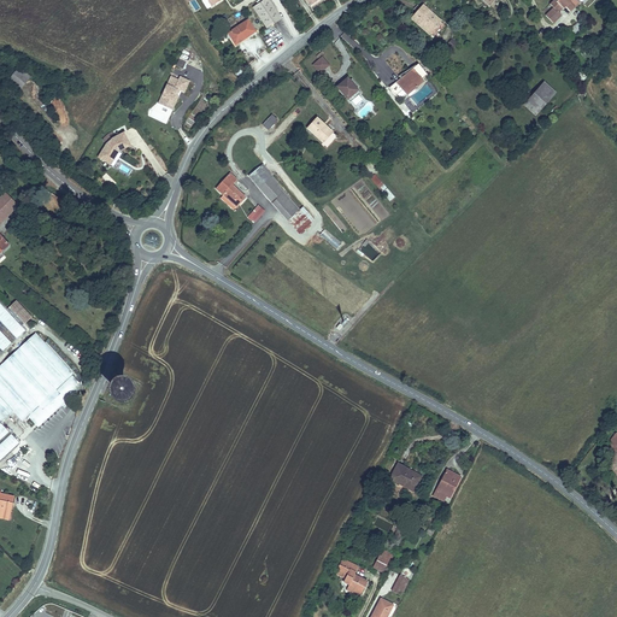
[(264,0),(253,7),(266,29),(282,18),(269,0),(264,0)]
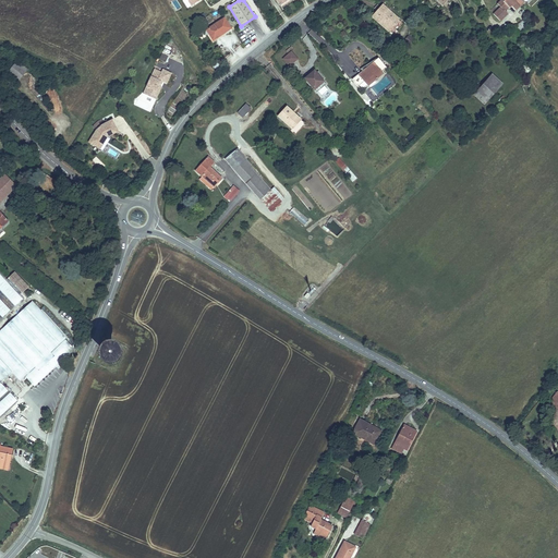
[(501,0),(498,4),(500,8),(494,14),(500,21),(508,14),(505,11),(509,8),(510,9),(512,7),(516,11),(524,2),(521,0),(501,0)]
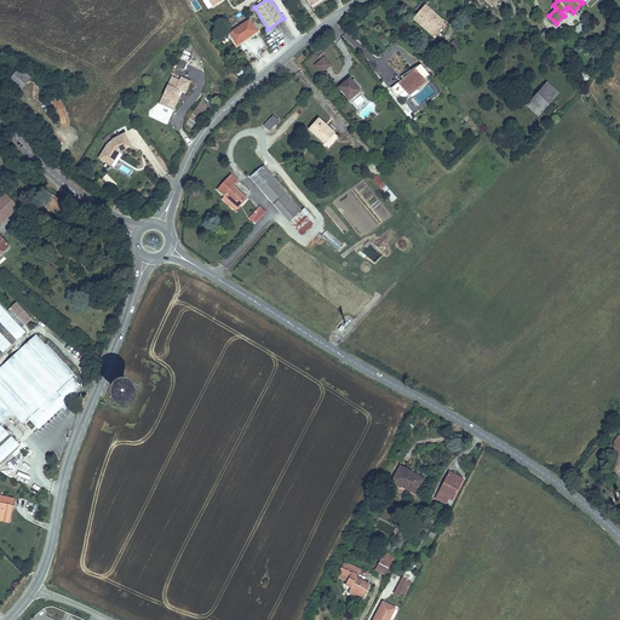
[(434,33),(443,22),(425,5),(415,16),(434,33)]
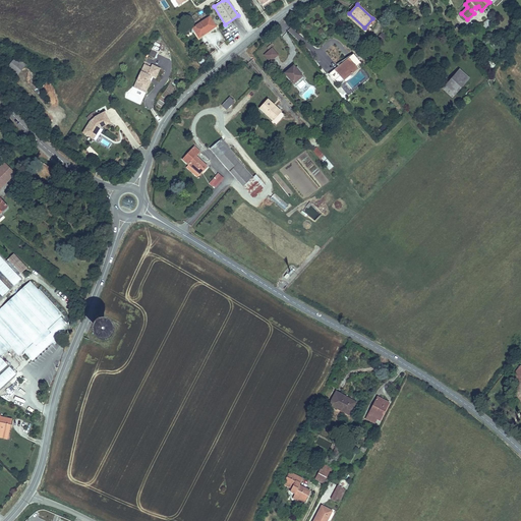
[(352,19),(363,29),(364,27),(349,13),(347,16),(352,19)]
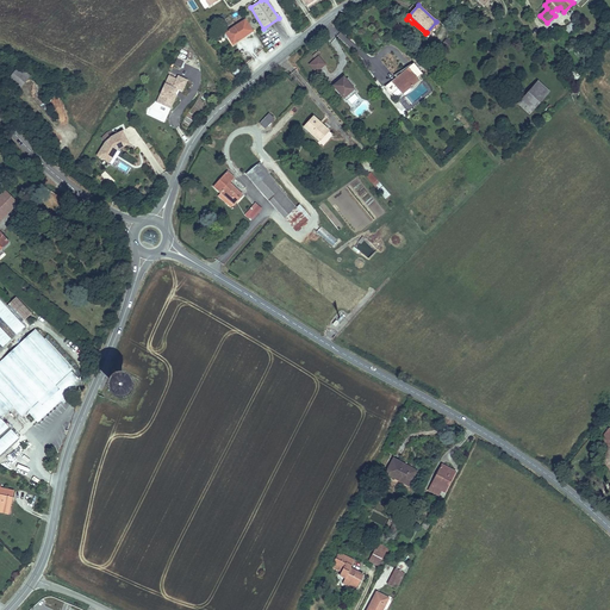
[(574,19),(562,30),(567,37),(580,26),(574,19)]
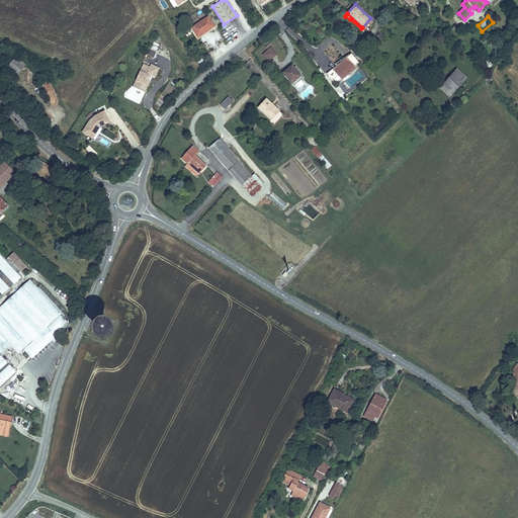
[(194,32),(198,37),(214,26),(208,17),(190,28),(191,29),(189,31),(190,33),(192,31),(193,33),(194,32)]
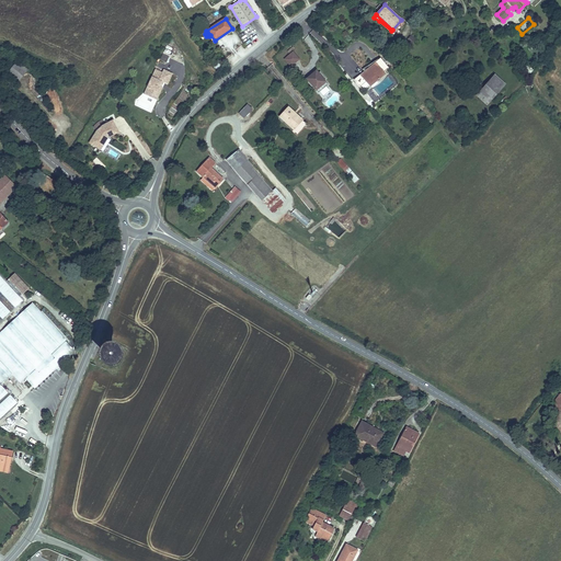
[(290,68),(299,60),(292,52),(283,60),(290,68)]
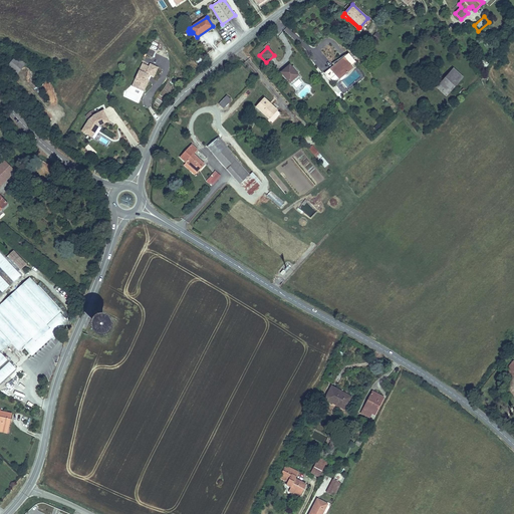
[(355,61),(348,53),(324,73),(329,79),(335,74),(337,77),(344,71),(346,73),(348,71),(346,70),(355,63),(356,62),(355,61)]
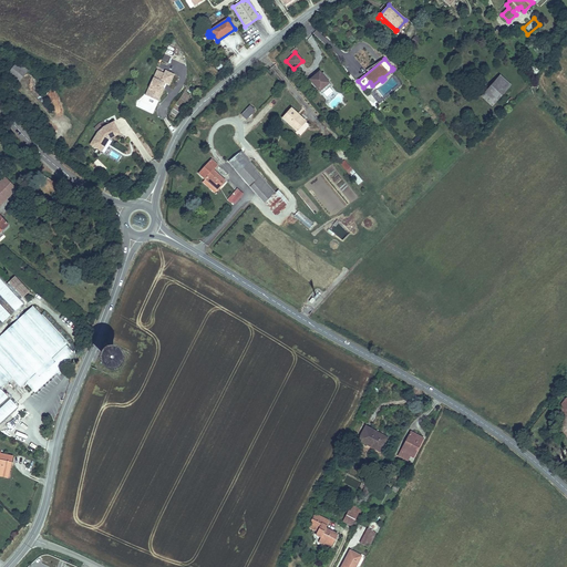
[(17,62),(7,75),(18,84),(28,71),(17,62)]
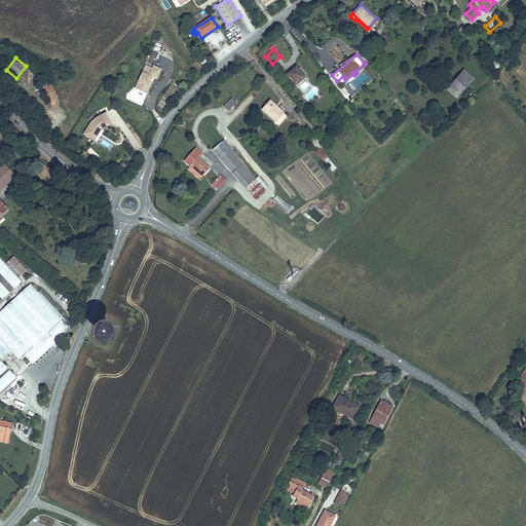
[(160,68),(151,64),(150,67),(144,64),(136,81),(138,82),(139,83),(137,88),(143,91),(146,92),(149,86),(151,81),(150,80),(148,80),(150,76),(151,76),(155,78),(160,68)]
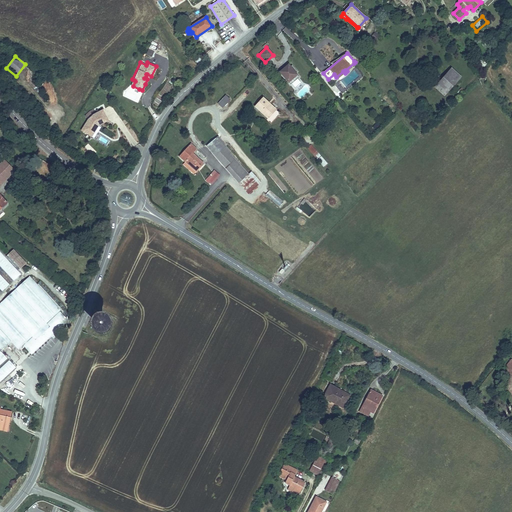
[(280,73),(291,86),(300,78),(296,74),(298,72),(293,66),(291,68),(290,66),(286,70),(285,69),(280,73)]
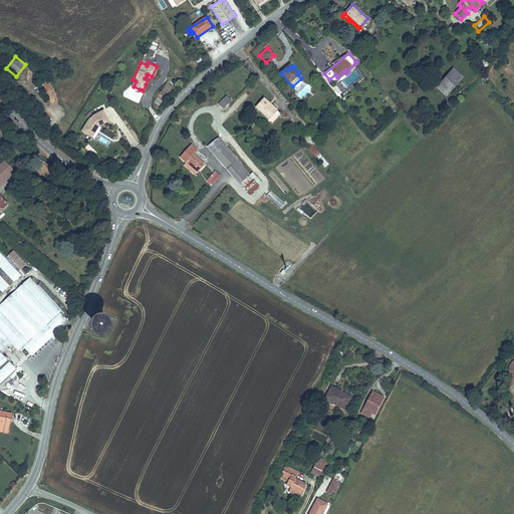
[(454,69),(441,83),(450,91),(463,77),(454,69)]
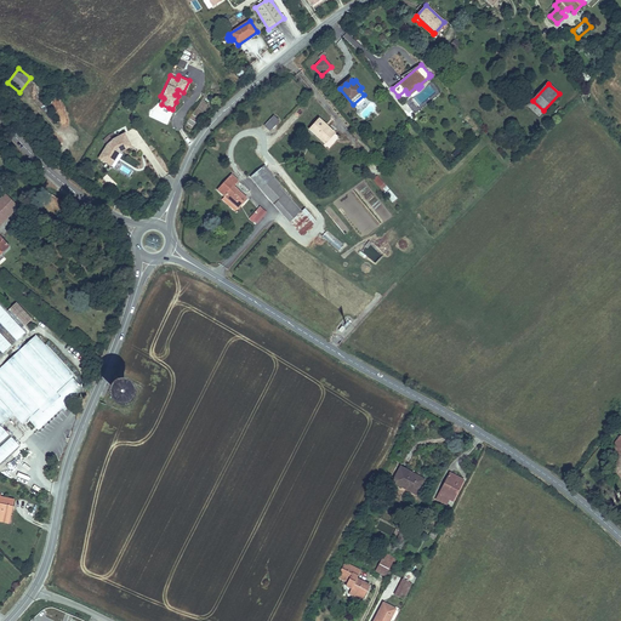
[(533,101),(528,107),(539,117),(543,110),(533,101)]
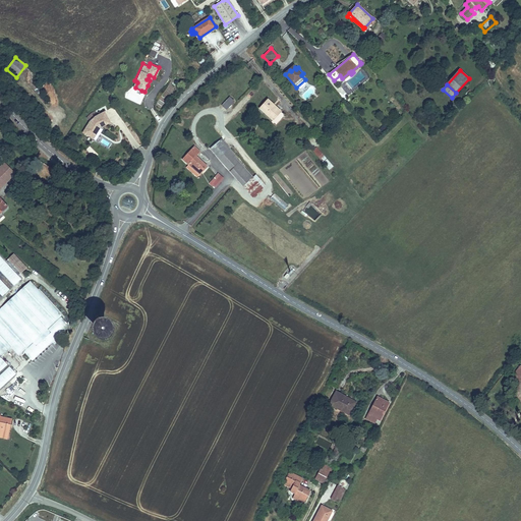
[(230,98),(223,106),(227,110),(234,102),(230,98)]
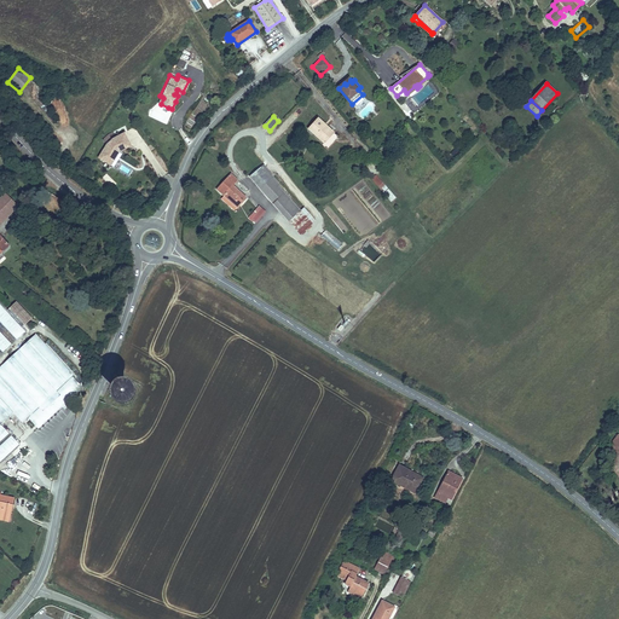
[(318,119),(308,128),(324,143),(334,133),(318,119)]
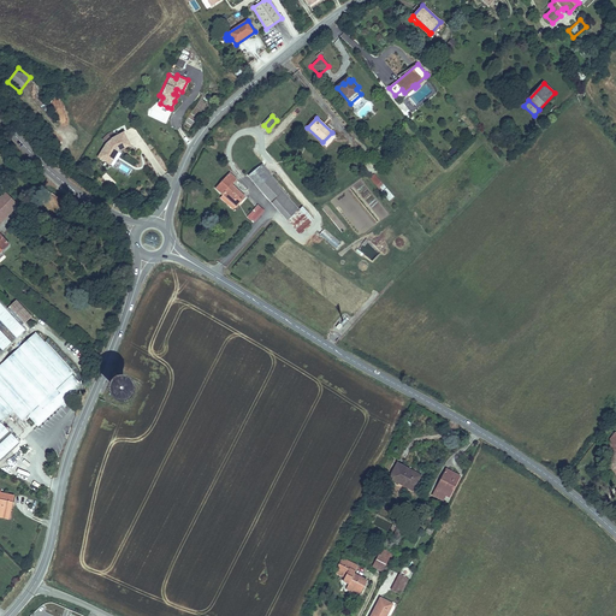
[(130,143),(125,130),(112,135),(113,137),(110,141),(107,138),(96,152),(107,160),(110,157),(110,154),(116,146),(117,148),(118,148),(130,143)]
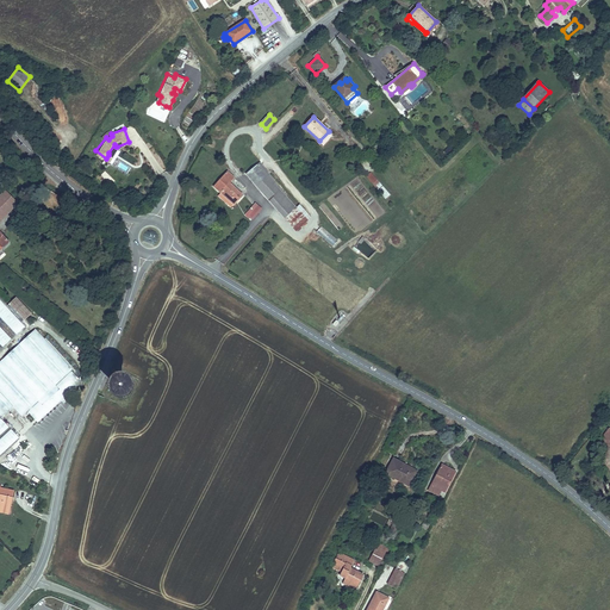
[(247,174),(272,203),(284,193),(273,182),(275,181),(259,163),(247,174)]
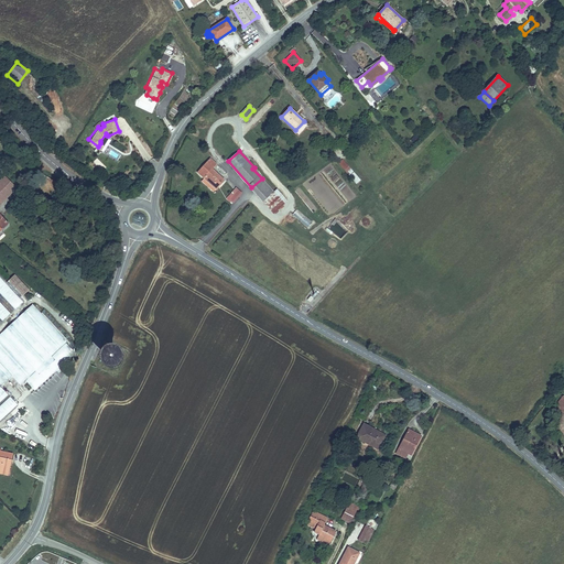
[(210,159),(198,173),(216,190),(224,181),(212,170),(217,164),(210,159)]
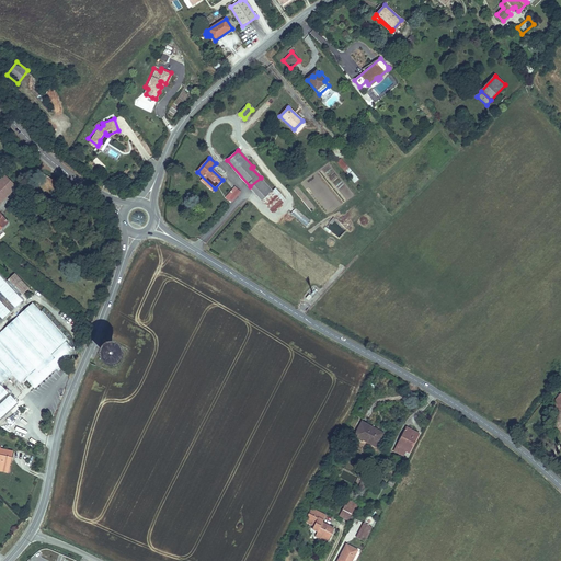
[(338,162),(355,183),(358,180),(341,159),(338,162)]
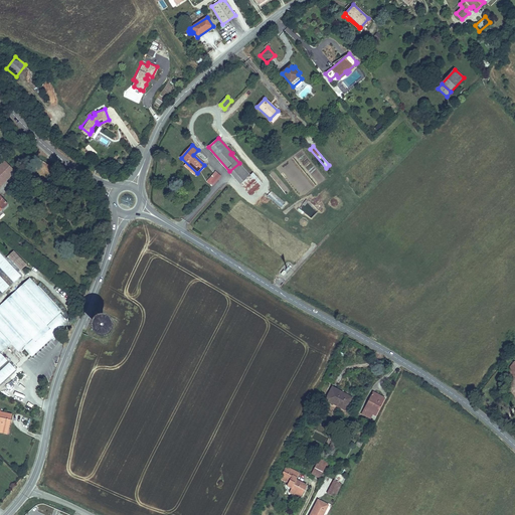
[(5,161),(0,166),(0,187),(15,172),(5,161)]
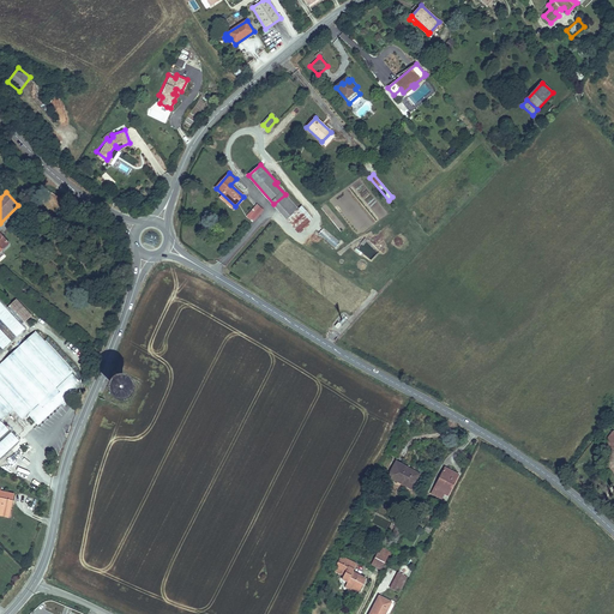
[(286,194),(274,204),(287,220),(288,218),(298,210),(286,194)]
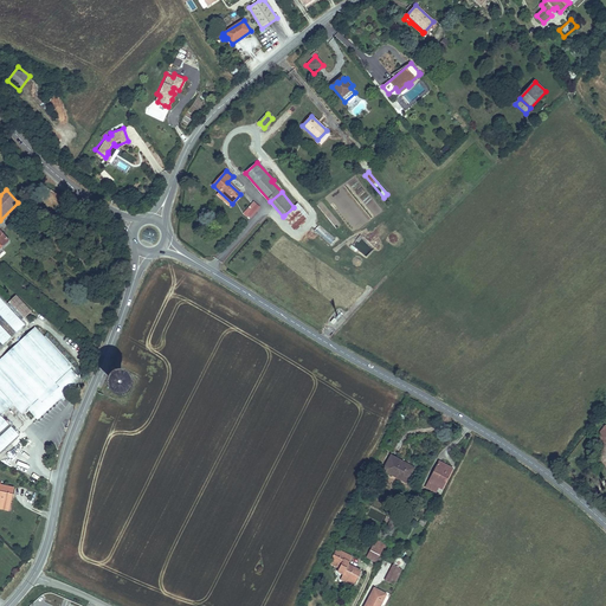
[(256,206),(255,202),(245,212),(247,214),(245,217),(249,219),(251,218),(259,210),(256,206)]
